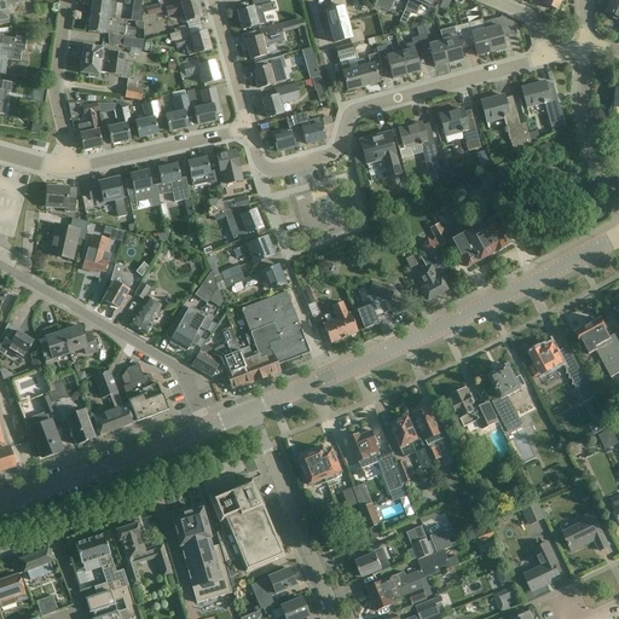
[(19,3),(18,0),(0,0),(0,23),(9,23),(6,5),(19,3)]
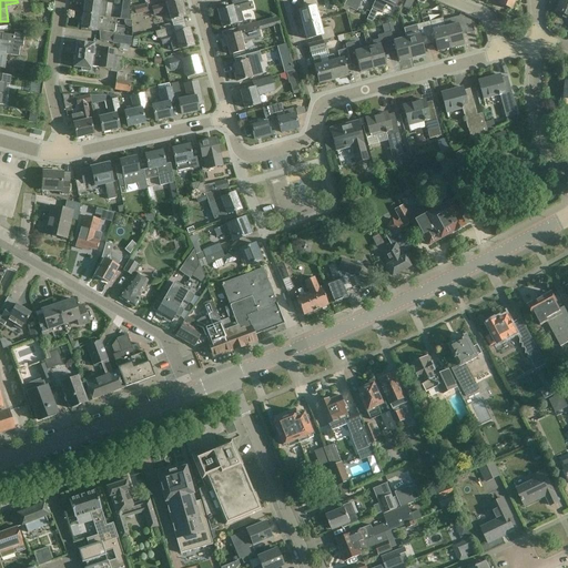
[(94,0),(85,0),(83,14),(105,17),(107,8),(108,2),(94,0)]
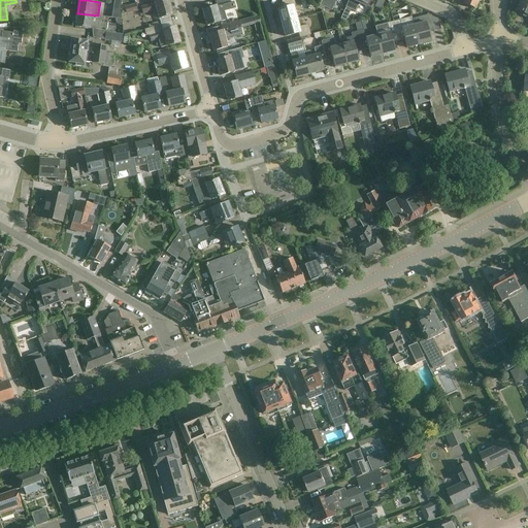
[(165,0),(156,3),(140,6),(142,13),(158,9),(160,18),(170,15),(172,14),(168,0),(165,0)]
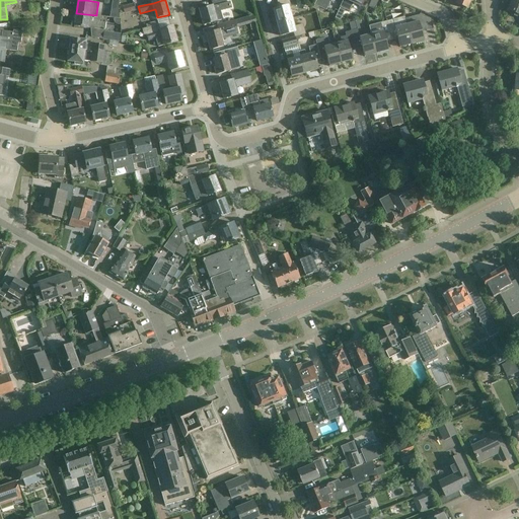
[(277,22),(292,18),(288,6),(291,5),(288,0),(276,0),(279,8),(273,10),(277,22)]
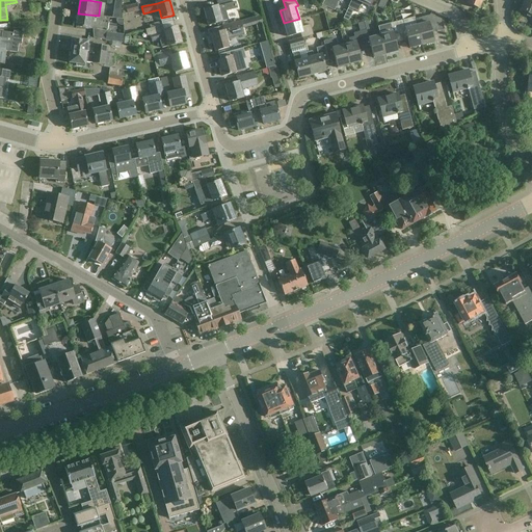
[(345,0),(323,0),(321,4),(335,10),(339,0),(344,0),(346,1),(345,0)]
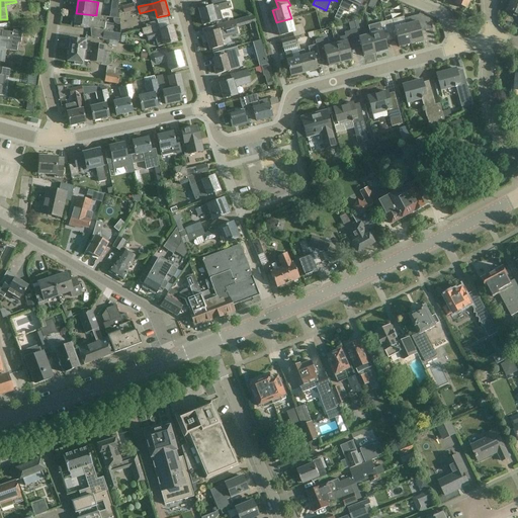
[(362,0),(341,0),(339,7),(348,11),(352,3),(360,7),(362,0)]
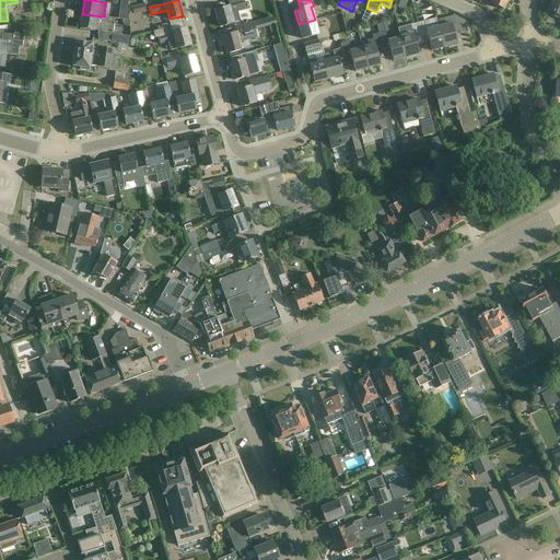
[(485,0),(491,2),(490,3),(503,9),(506,0),(485,0)]
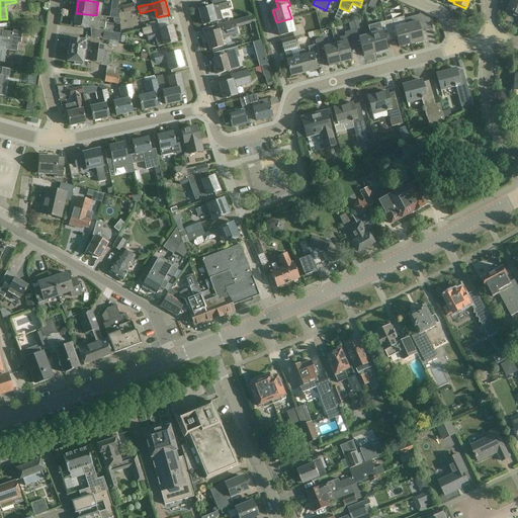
[(517,0),(512,0),(508,11),(515,13),(514,15),(517,16),(517,0)]
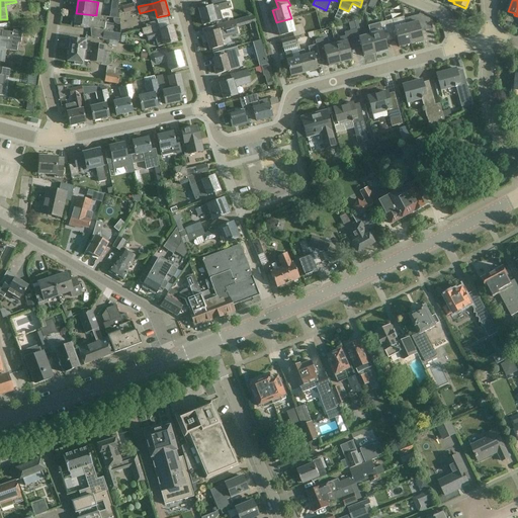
[(211,7),(199,10),(203,25),(216,22),(216,21),(222,19),(220,11),(231,8),(229,2),(226,3),(211,7)]
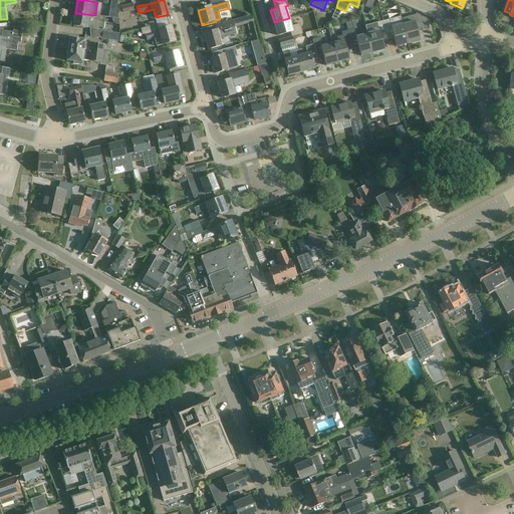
[(134,11),(133,4),(117,8),(118,14),(134,11)]
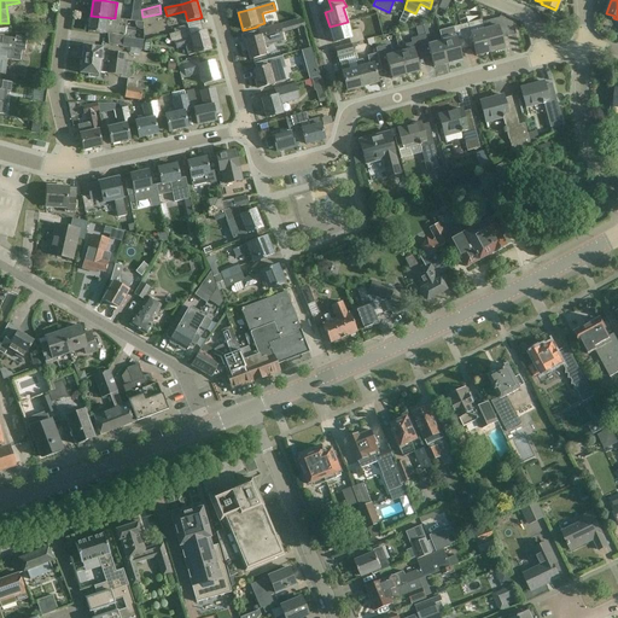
[(87,28),(89,29),(88,31),(124,36),(127,21),(115,18),(91,16),(89,23),(88,24),(87,28)]
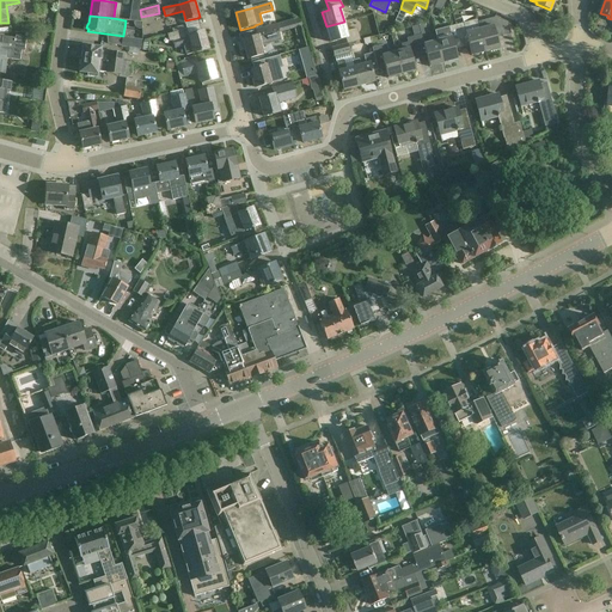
[(477,22),(485,51),(500,48),(496,37),(510,32),(507,22),(499,18),(495,17),(477,22)]
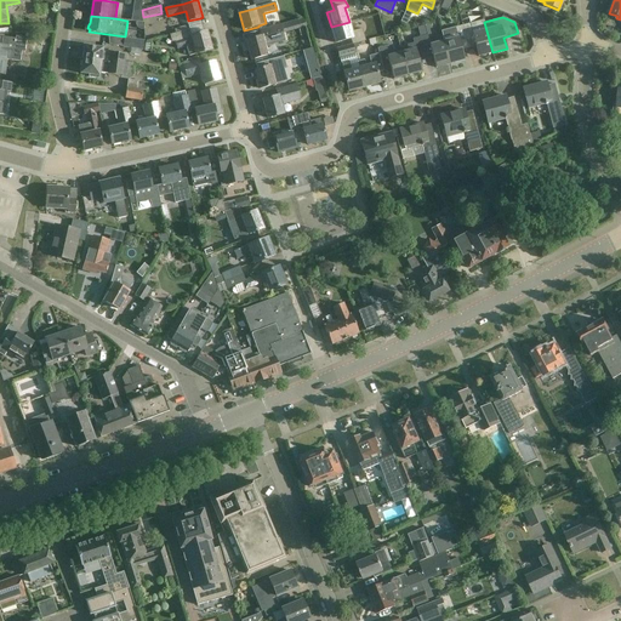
[(493,52),(484,22),(484,20),(477,22),(462,26),(467,40),(474,38),(479,56),(493,52)]
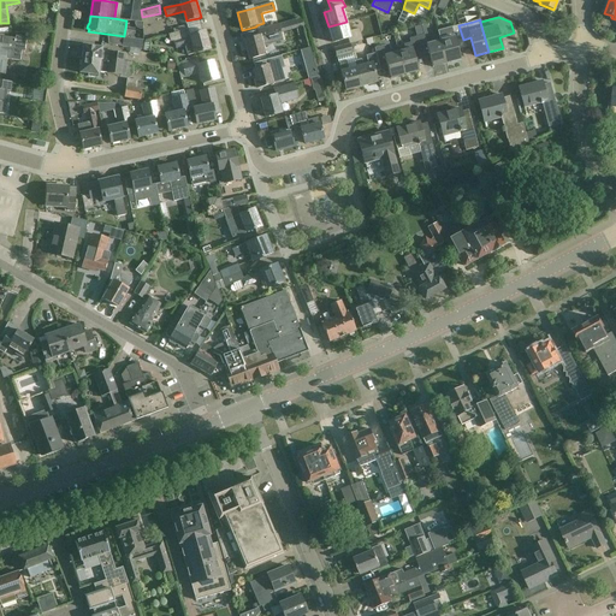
[(349,45),(350,43),(362,40),(359,28),(348,30),(347,22),(329,27),(332,43),(348,39),(349,43),(349,45)]
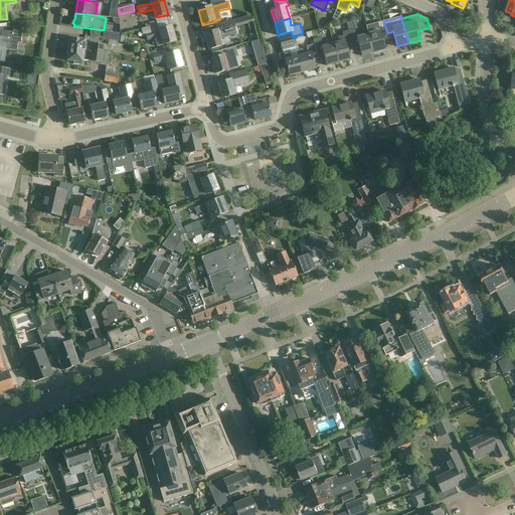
[(216,30),(204,34),(206,41),(208,49),(221,46),(219,38),(236,34),(232,20),(214,25),(216,30)]
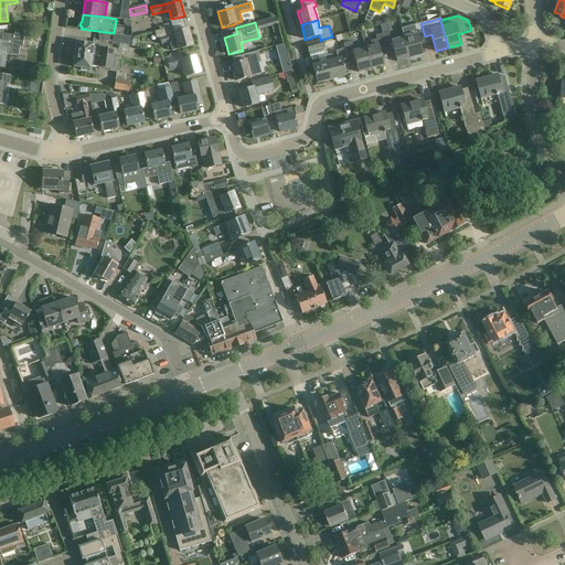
[(404,38),(403,38),(392,41),(388,32),(386,22),(380,24),(382,33),(385,48),(392,45),(396,62),(409,59),(404,38)]
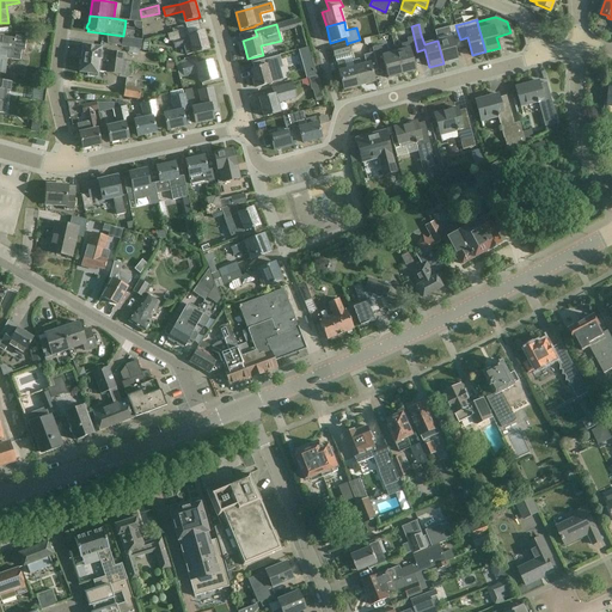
[(434,31),(436,41),(438,41),(444,63),(458,59),(453,42),(460,40),(456,25),(448,28),(434,31)]
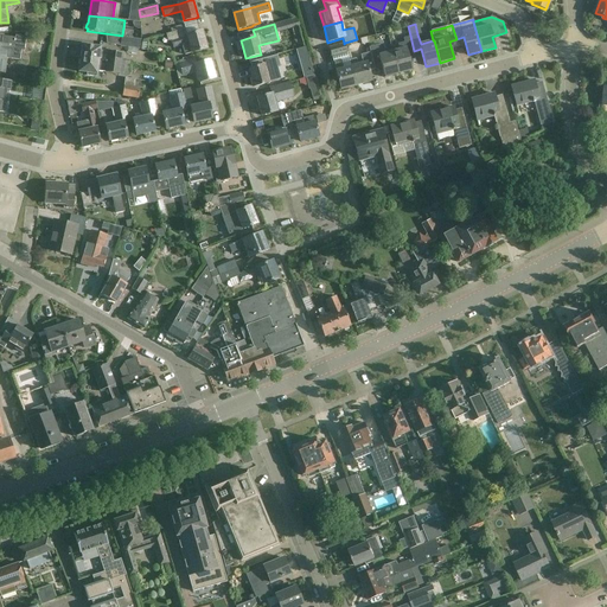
[(171,32),(166,34),(167,40),(172,39),(174,48),(183,45),(185,55),(192,53),(208,49),(203,31),(199,32),(187,34),(186,29),(171,32)]
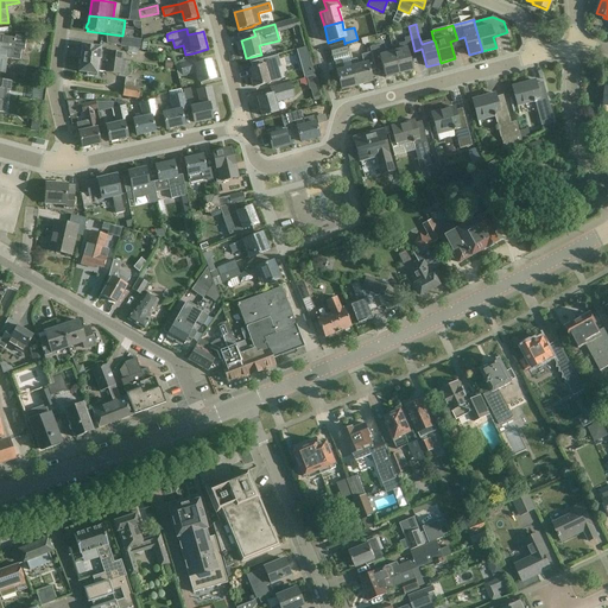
[(26,36),(16,35),(14,37),(1,36),(0,45),(0,44),(0,71),(5,73),(7,58),(20,59),(20,50),(24,50),(26,36)]
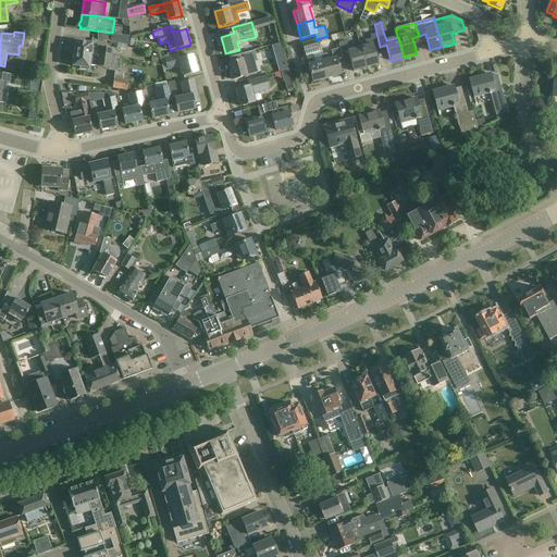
[(367,46),(360,48),(366,67),(379,64),(374,48),(380,47),(376,33),(370,35),(371,38),(366,40),(367,46)]
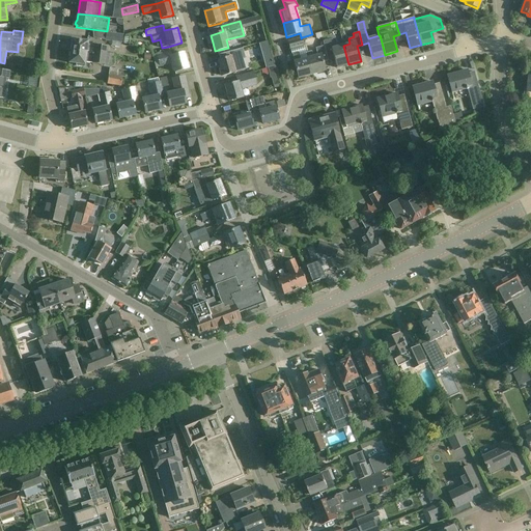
[(123,34),(106,32),(105,40),(122,43),(123,34)]
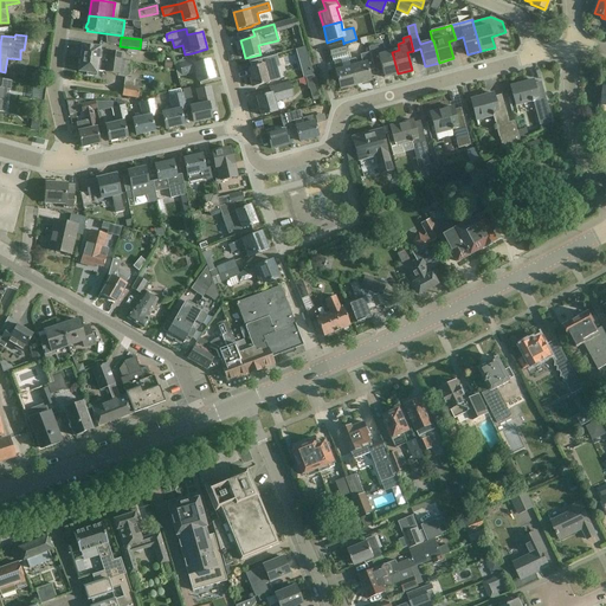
[(331,56),(347,52),(345,46),(345,43),(343,44),(343,43),(328,46),(331,56)]
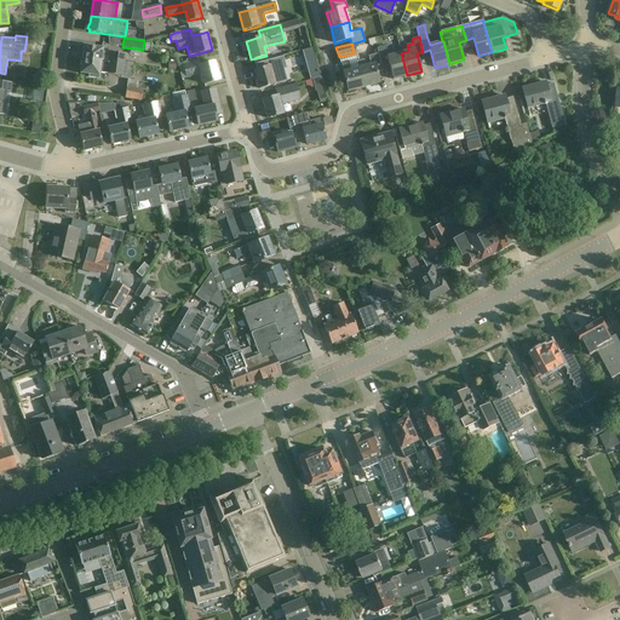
[(125,62),(126,55),(103,51),(103,49),(84,46),(82,59),(109,63),(109,61),(125,62)]
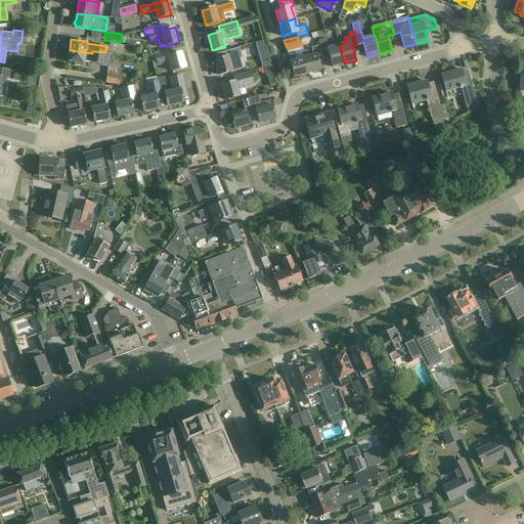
[(325,39),(318,41),(322,53),(328,52),(332,68),(344,63),(339,45),(329,48),(325,39)]
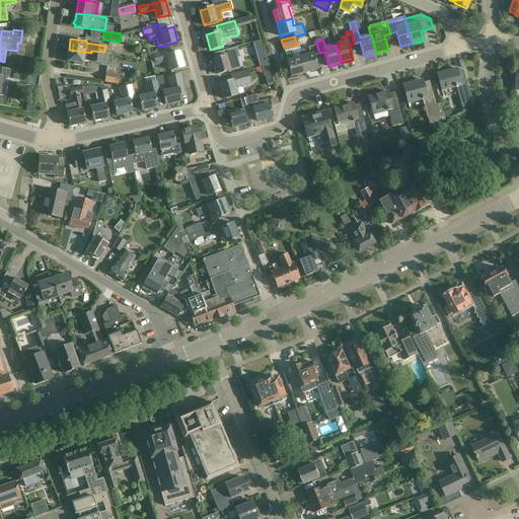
[(298,52),(304,73),(317,70),(314,61),(320,59),(319,53),(315,41),(312,42),(313,46),(308,47),(310,54),(305,55),(304,50),(299,52),(298,52)]
